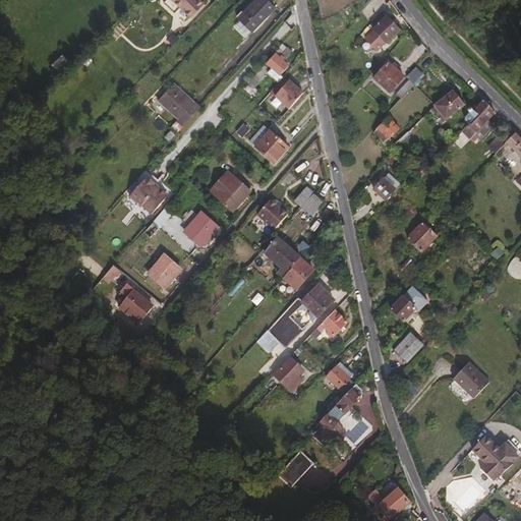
[(200,0),(171,0),(192,20),(207,5),(200,0)]
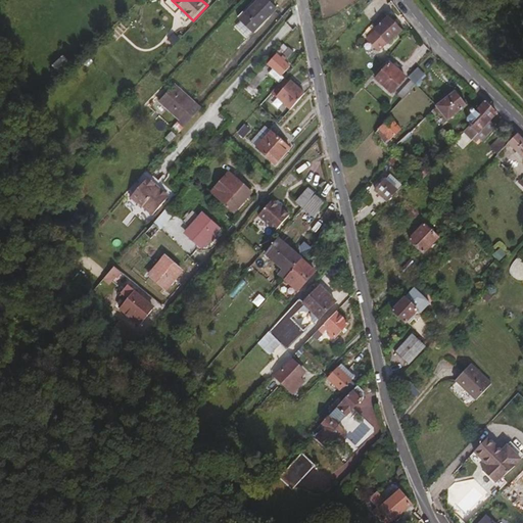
[(236,48),(274,7),(266,0),(254,0),(238,18),(239,19),(230,29),(232,31),(225,38),(236,48)]
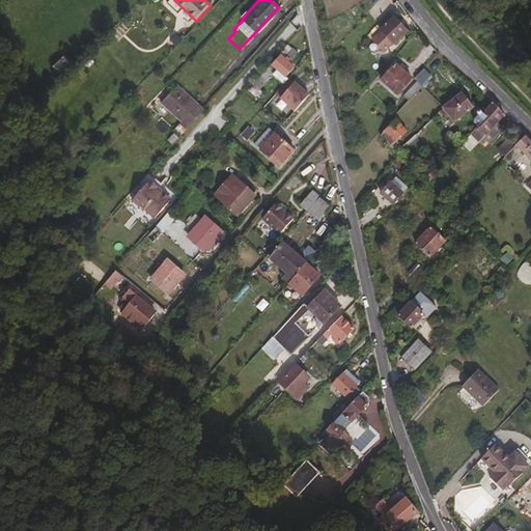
[(406,30),(392,17),(388,20),(385,17),(368,35),(370,37),(379,29),(392,43),(406,30)]
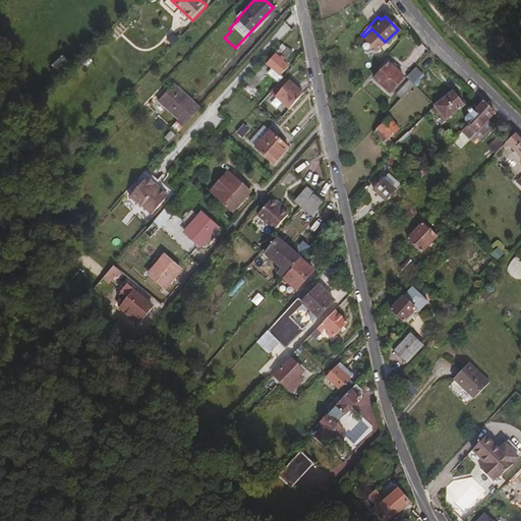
[(286,65),(277,56),(284,48),(279,43),(272,52),(273,53),(265,63),(269,67),(278,74),(286,65)]
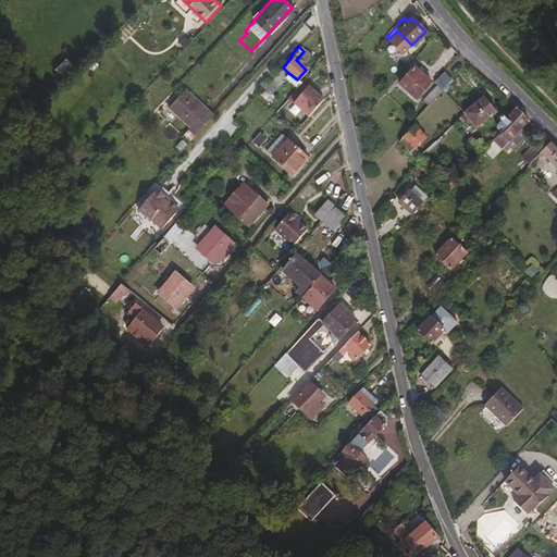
[(275,84),(287,72),(283,67),(281,65),(270,78),(275,84)]
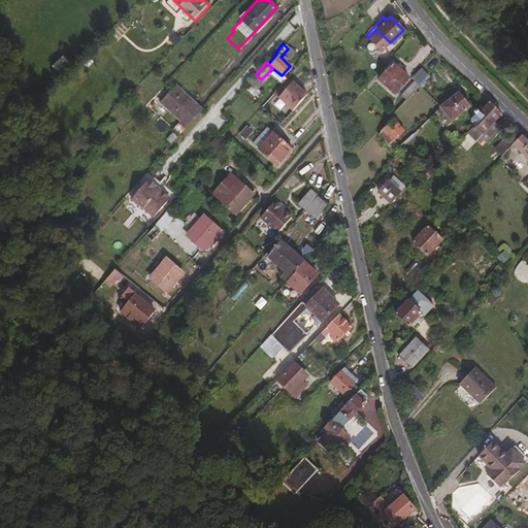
[(407,76),(392,63),(378,78),(393,92),(407,76)]
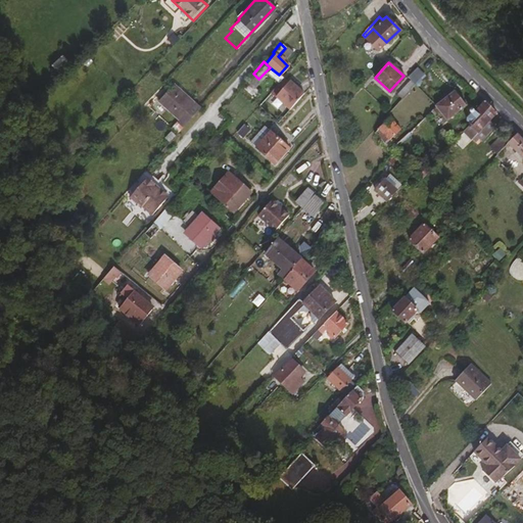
[(413,84),(427,69),(420,62),(406,76),(413,84)]
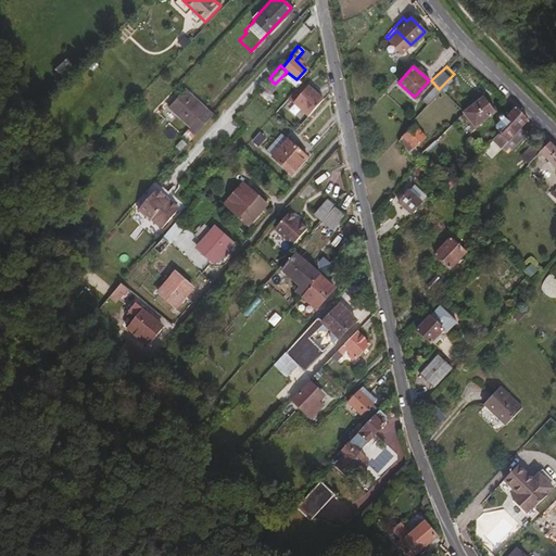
[(321,98),(306,85),(304,87),(299,83),(286,97),(306,115),(321,98)]
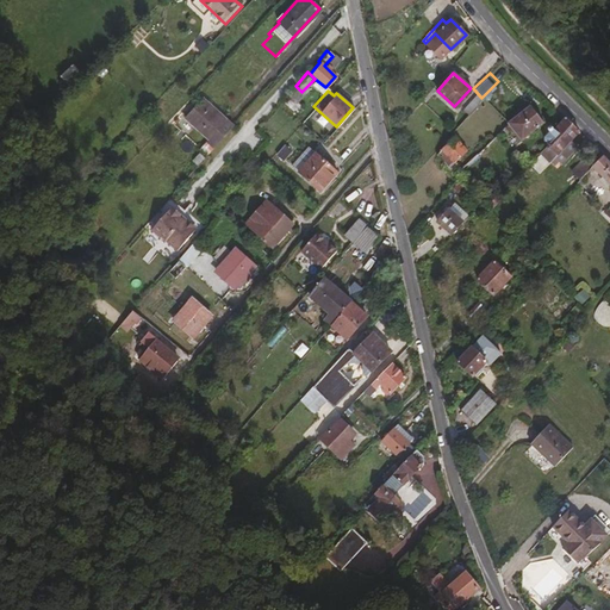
[(231,126),(200,98),(184,117),(215,145),(231,126)]
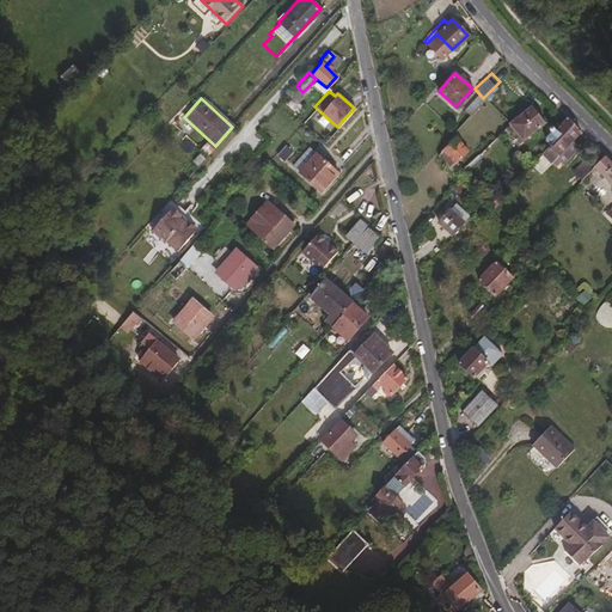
[(544,121),(530,105),(506,123),(510,129),(513,127),(524,138),(526,136),(526,135),(531,130),(533,132),(534,130),(544,121)]
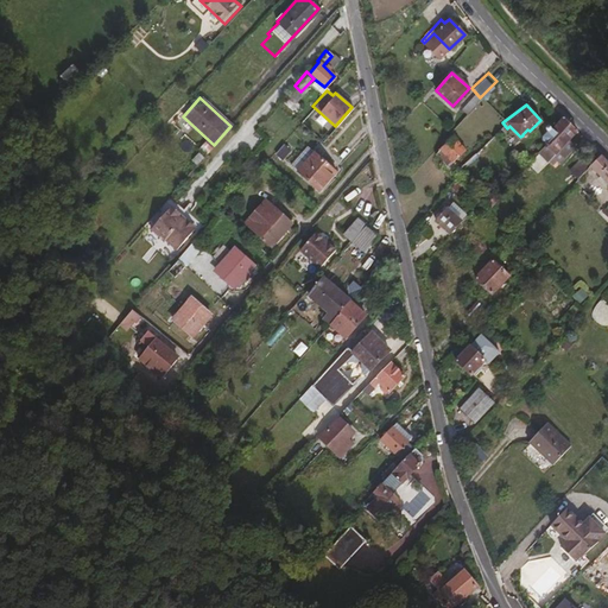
[(574,145),(568,138),(575,130),(562,115),(552,127),(557,132),(545,144),(536,152),(539,156),(543,152),(549,159),(551,157),(557,163),(574,145)]
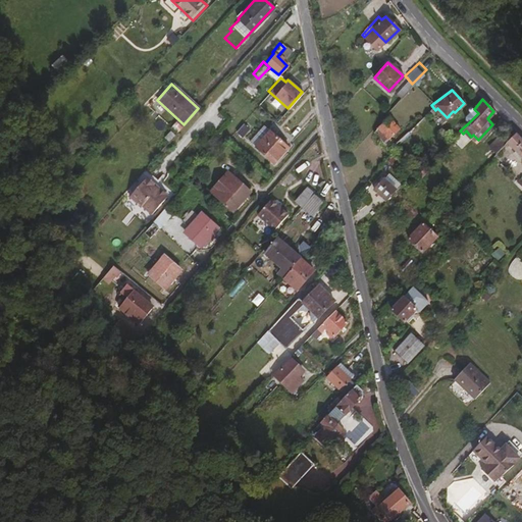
[(468,123),(478,113),(474,109),(473,109),(470,107),(467,109),(469,112),(464,117),(465,119),(466,121),(468,123)]
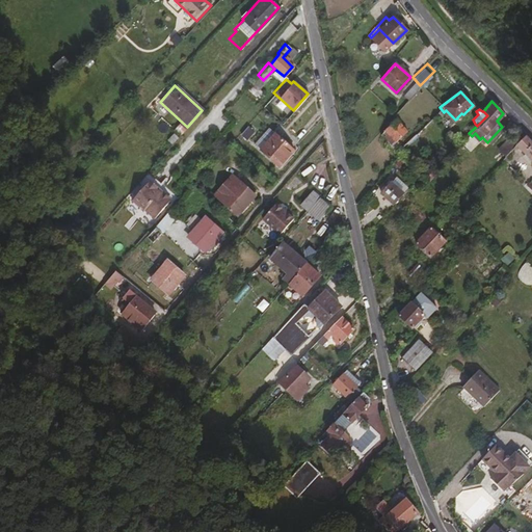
[(394,140),(406,130),(395,118),(378,134),(395,151),(399,147),(394,140)]
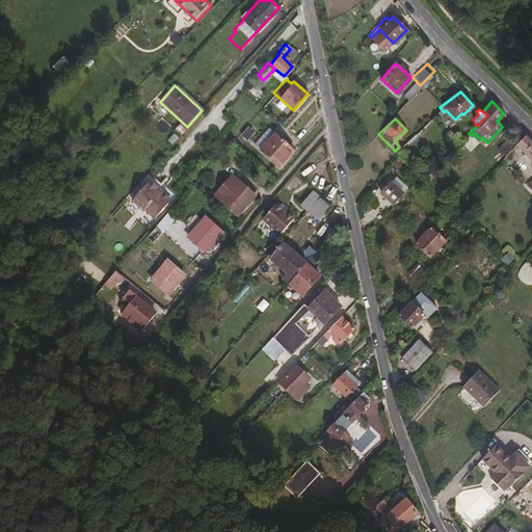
[(259,149),(272,133),(267,129),(254,144),(259,149)]
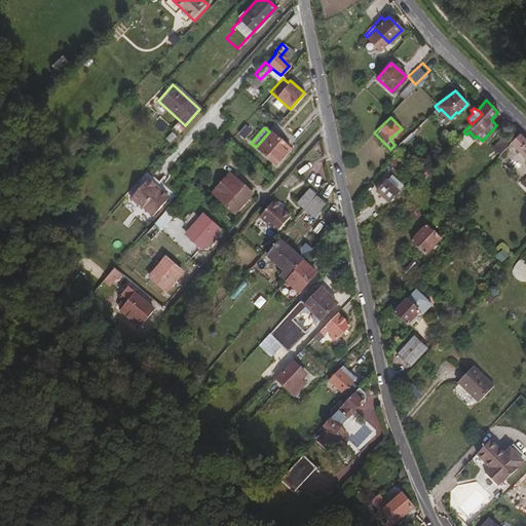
[(509,143),(518,133),(513,127),(502,138),(509,143)]
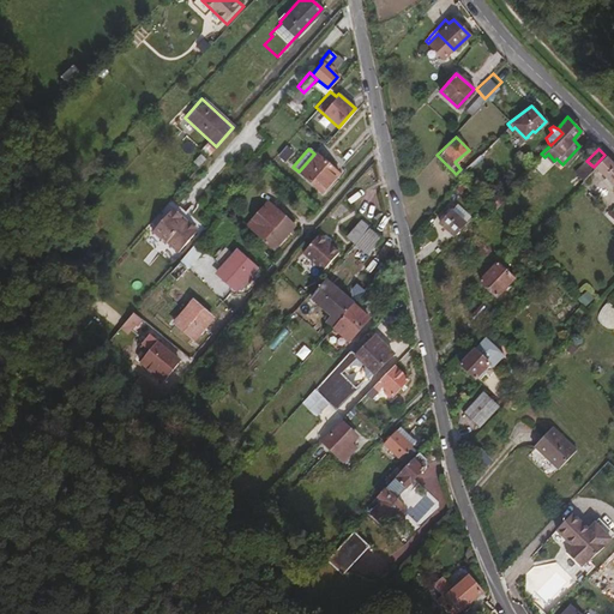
[(319,191),(336,172),(315,154),(314,154),(299,172),(319,191)]
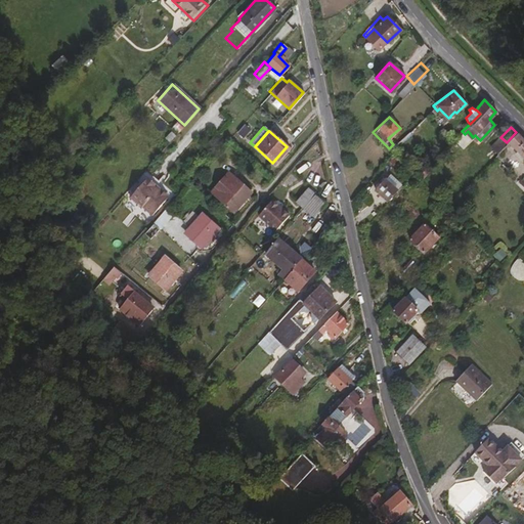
[(523,140),(516,132),(507,142),(523,159),(523,181),(522,179),(518,182),(523,187),(523,140)]
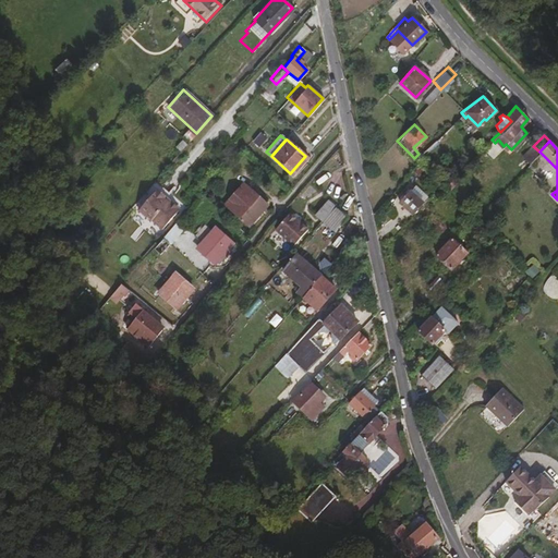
[(529,165),(540,152),(533,146),(522,158),(529,165)]
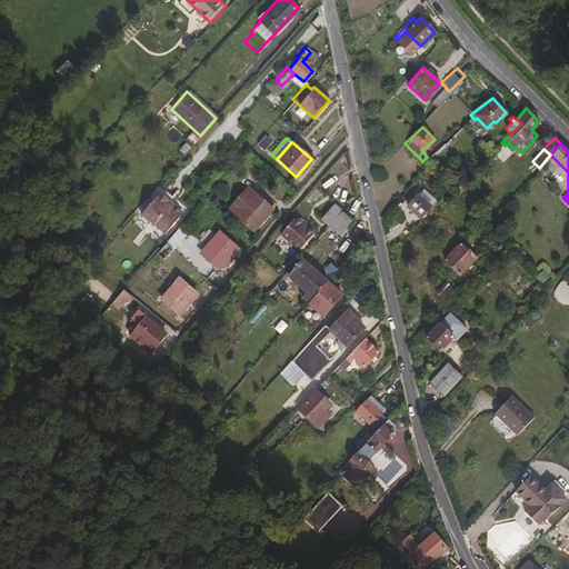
[(247,186),(229,207),(251,227),(270,206),(247,186)]
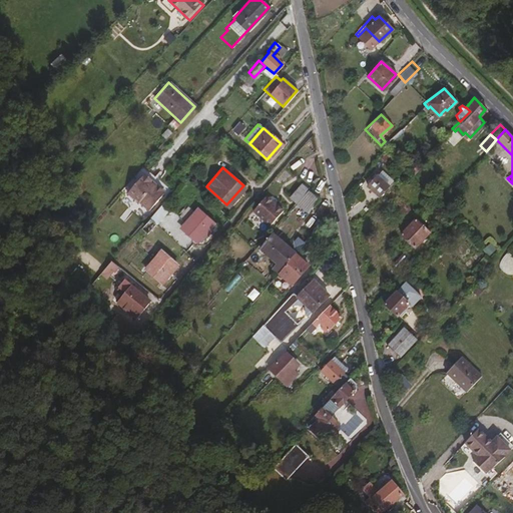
[(143,206),(160,187),(155,183),(153,184),(149,180),(151,179),(143,172),(126,192),(132,198),(134,197),(143,206)]
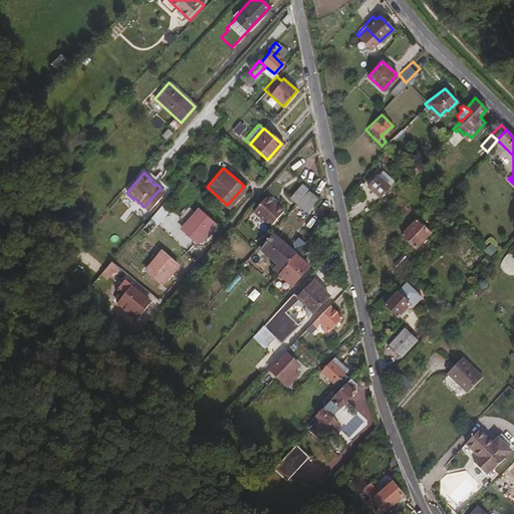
[(388,186),(374,174),(365,185),(377,196),(388,186)]
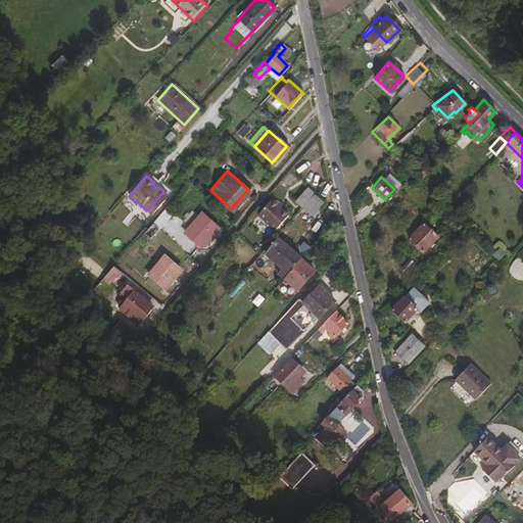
[(300,206),(312,194),(305,187),(294,200),(300,206)]
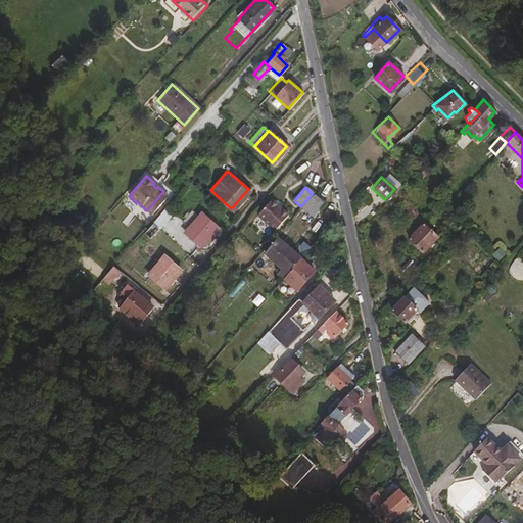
[(150,214),(165,196),(165,193),(163,191),(146,210),(150,214)]
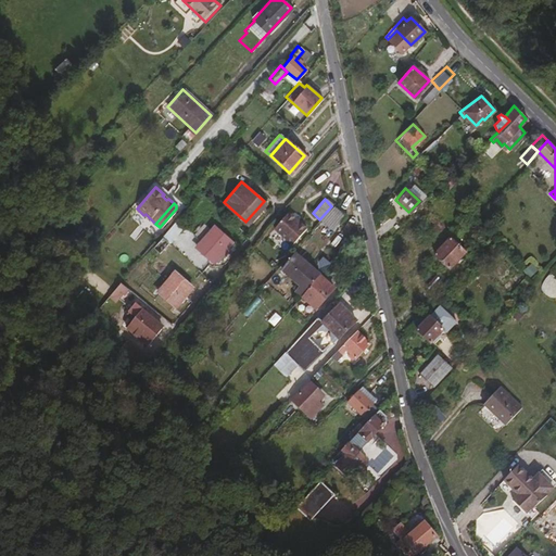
[(331,230),(343,216),(331,206),(319,219),(331,230)]
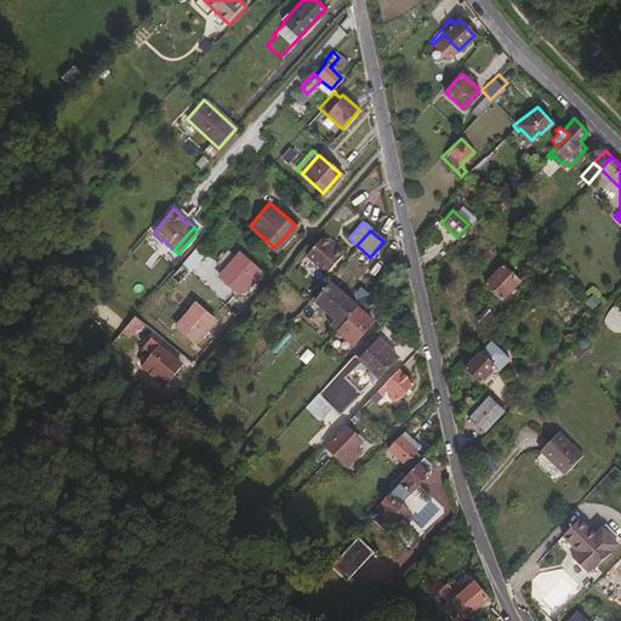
[(311,261),(326,243),(319,237),(303,255),(311,261)]
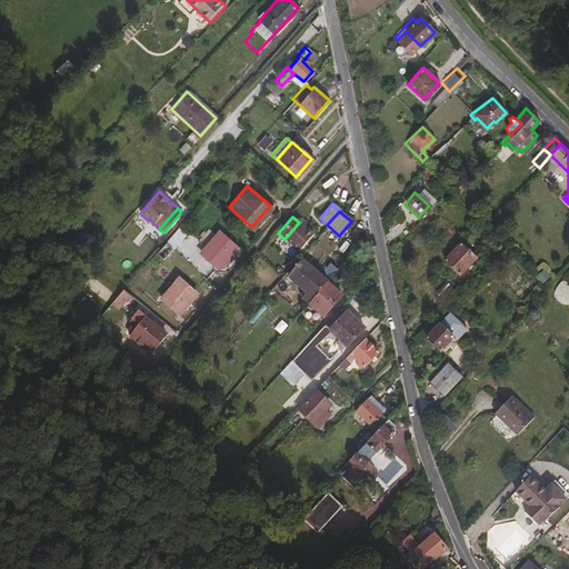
[(297,249),(311,233),(299,222),(285,239),(297,249)]
